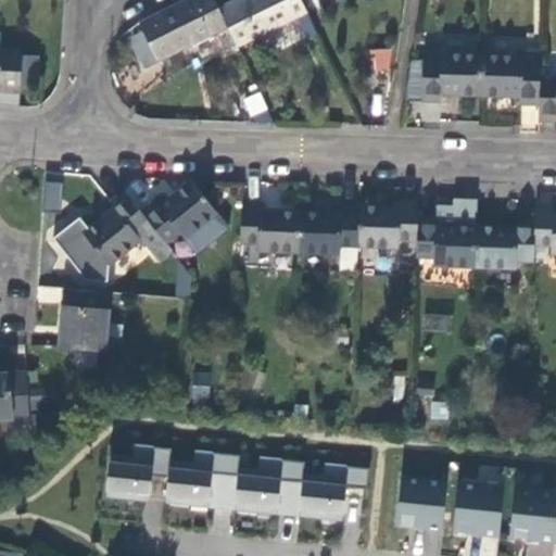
[(217,9),(213,0),(184,0),(138,23),(158,62),(227,28),(217,9)]
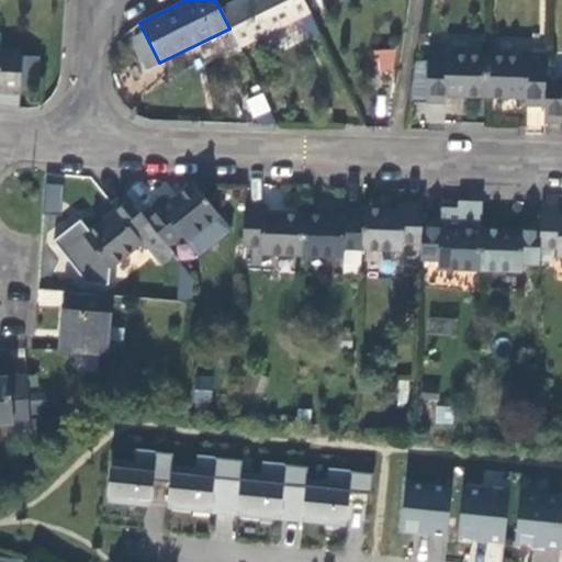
[(304,1),(303,0),(236,0),(220,9),(229,29),(239,48),(310,13),(304,1)]
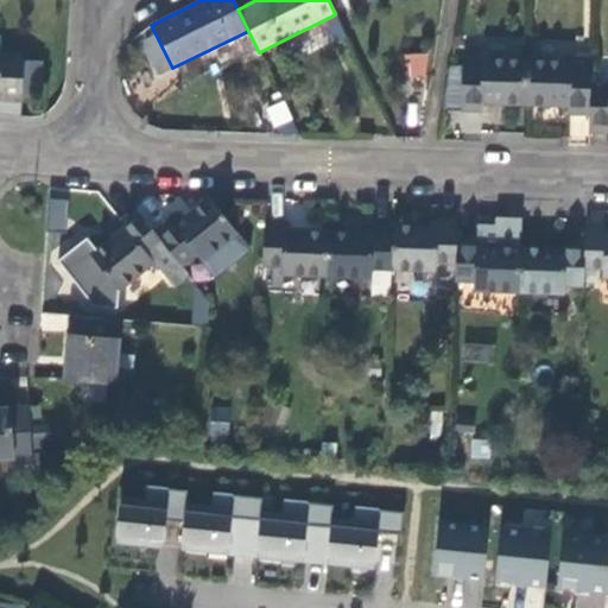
[(24,56),(0,54),(0,102),(21,103),(24,56)]
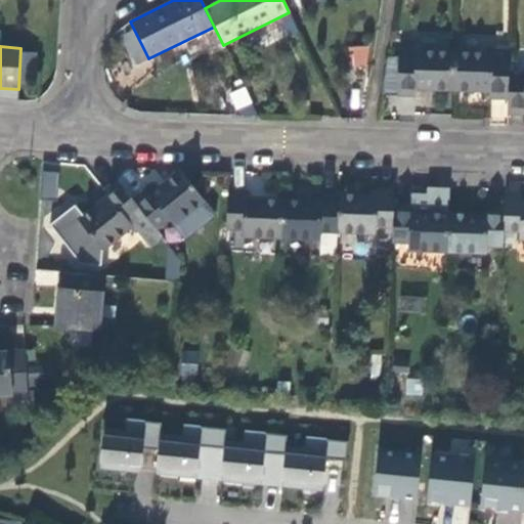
[(364,66),(367,46),(347,47),(348,67),(364,66)]
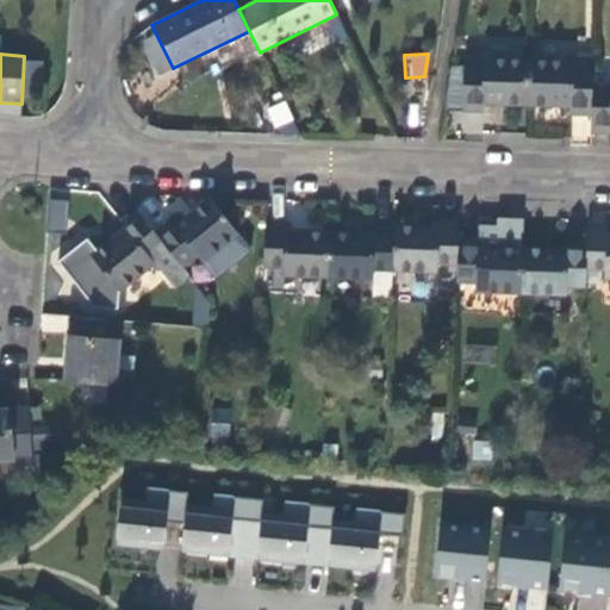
[(573,61),(528,60),(527,106),(571,107),(571,116),(590,117),(591,88),(592,57),(573,56),(573,61)]
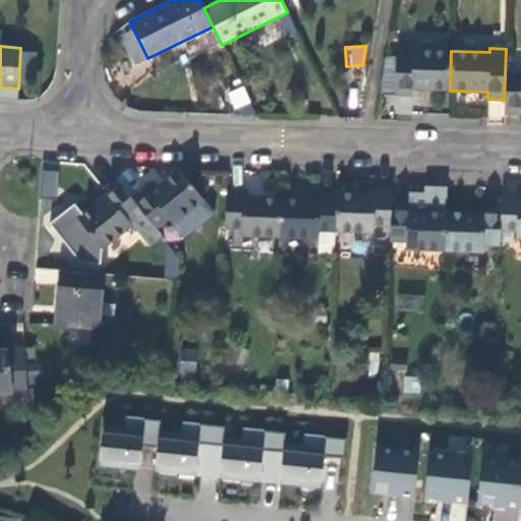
[(413,57),(396,57),(395,71),(394,96),(411,96),(411,89),(450,91),(451,51),(413,50),(413,57)]
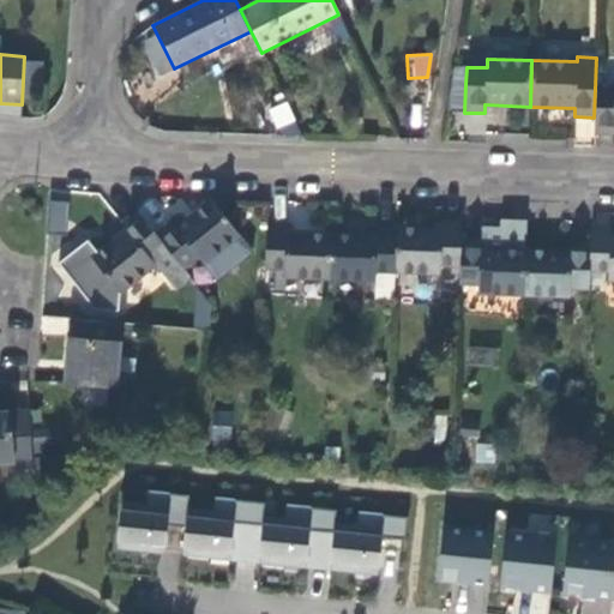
[(613,89),(595,89),(594,118),(594,136),(613,136),(613,89)]
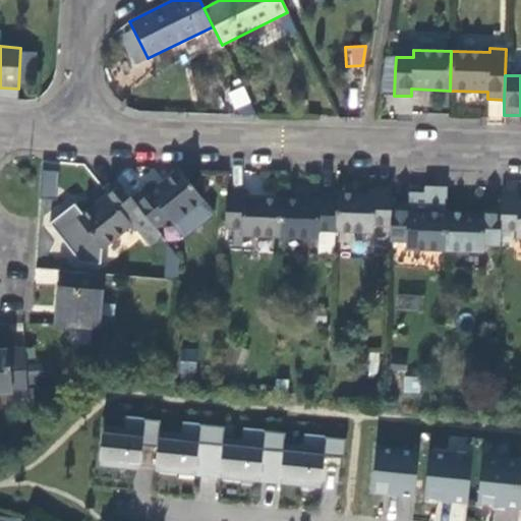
[(244,84),(226,93),(234,111),(251,104),(244,84)]
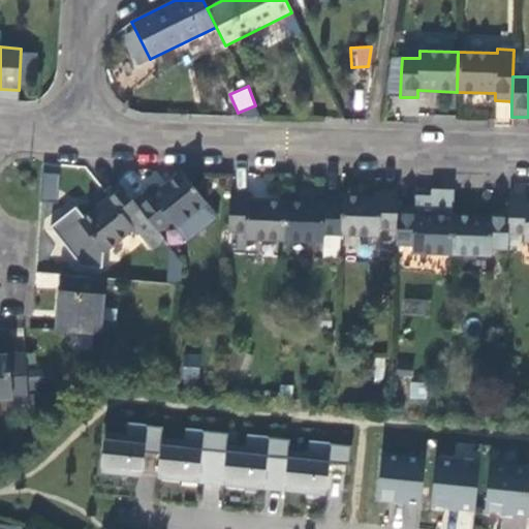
[(206,203),(181,172),(151,196),(147,189),(132,200),(157,231),(170,221),(176,227),(206,203)]
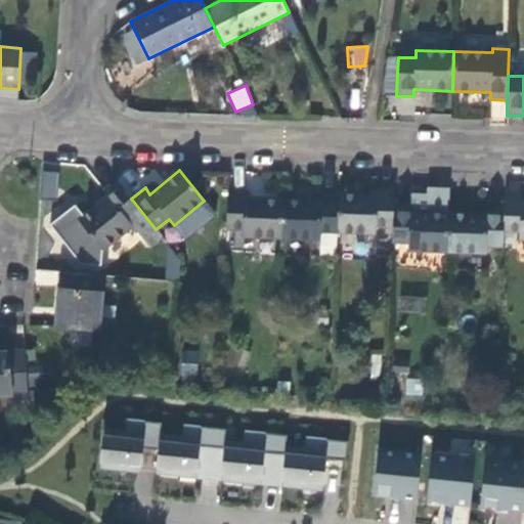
[(41,171),(41,195),(56,197),(57,172),(41,171)]
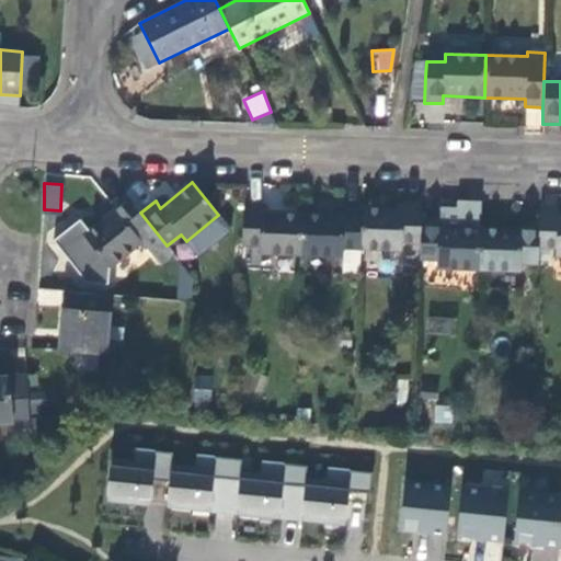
[(114,210),(83,236),(109,267),(141,242),(152,258),(167,245),(140,213),(124,192),(110,204),(114,210)]
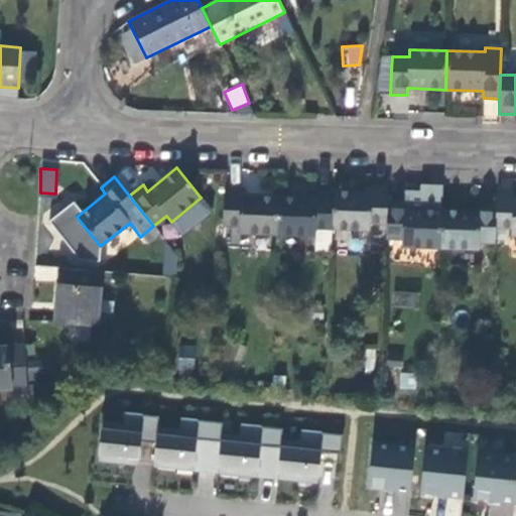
[(370,191),(333,190),(332,229),(369,231),(369,223),(386,224),(387,201),(387,185),(371,184),(370,191)]
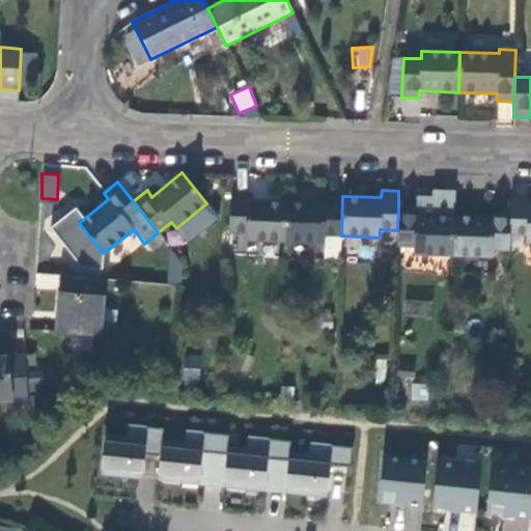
[(248,193),(230,192),(229,232),(246,232),(246,240),(284,242),(286,202),(248,201),(248,193)]
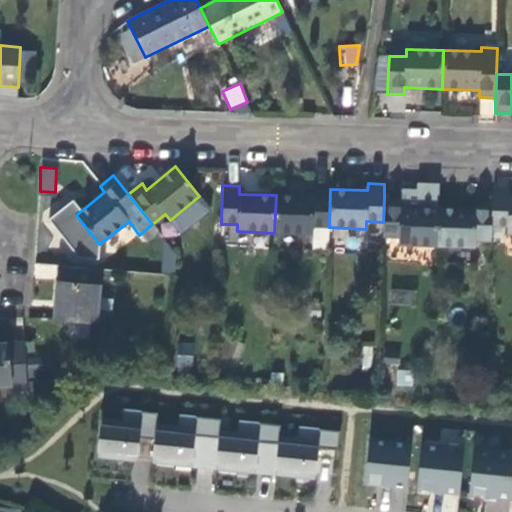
[(276,195),(274,233),(312,234),(312,227),(329,227),(330,189),(313,188),(313,196),(276,195)]
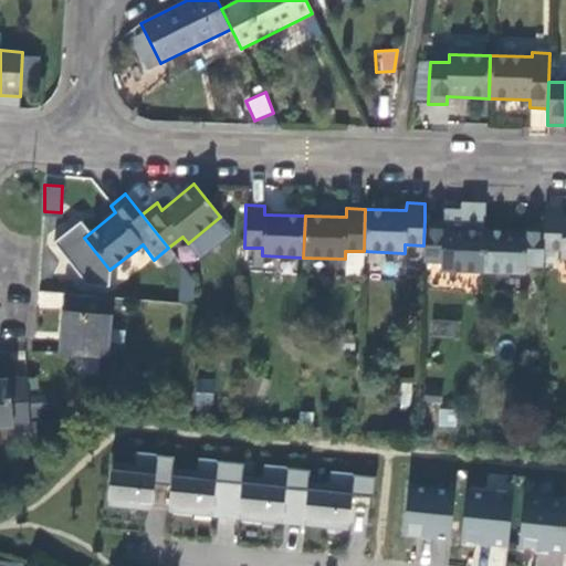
[(544,224),(543,249),(562,250),(562,259),(565,258),(565,216),(563,216),(564,208),(544,208),(544,224)]
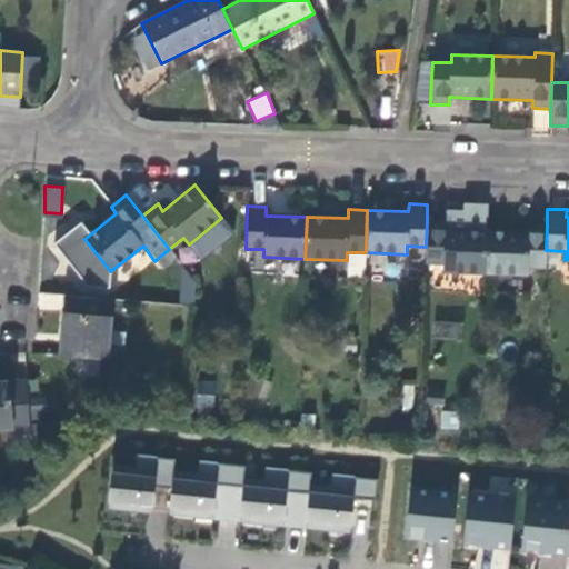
[(426,247),(425,263),(443,263),(443,272),(485,273),(487,231),(445,230),(446,221),(427,221),(426,247)]
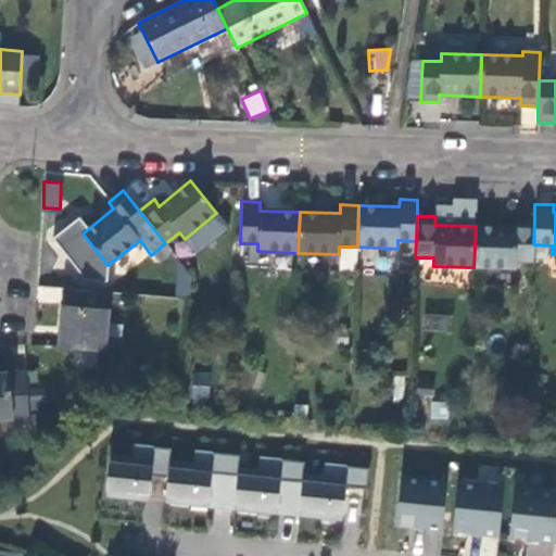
[(476,226),(474,267),(514,268),(515,261),(532,261),(533,244),(534,220),(516,219),(516,228),(476,226)]
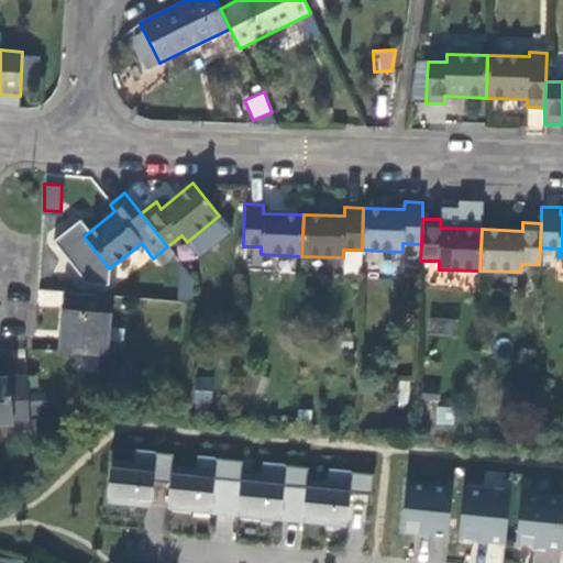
[(174,255),(167,246),(153,258),(159,266),(174,255)]
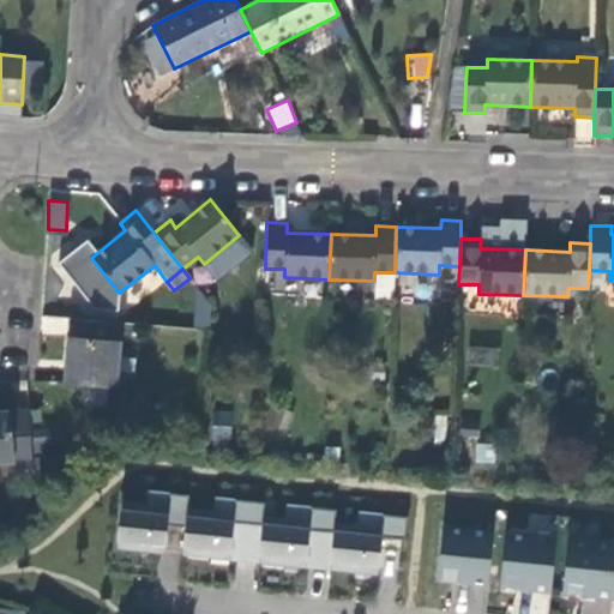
[(194,295),(192,326),(210,327),(212,296),(194,295)]
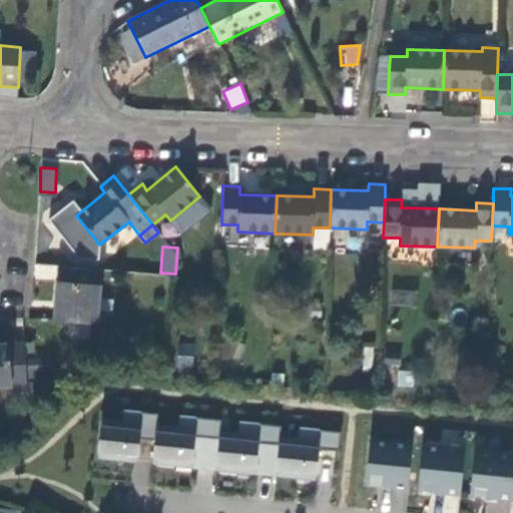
[(35,264),(34,279),(56,279),(57,264),(35,264)]
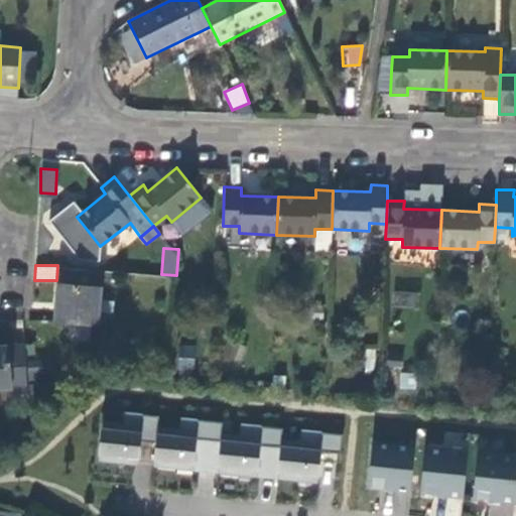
[(54,324),(98,327),(103,273),(59,269),(54,324)]
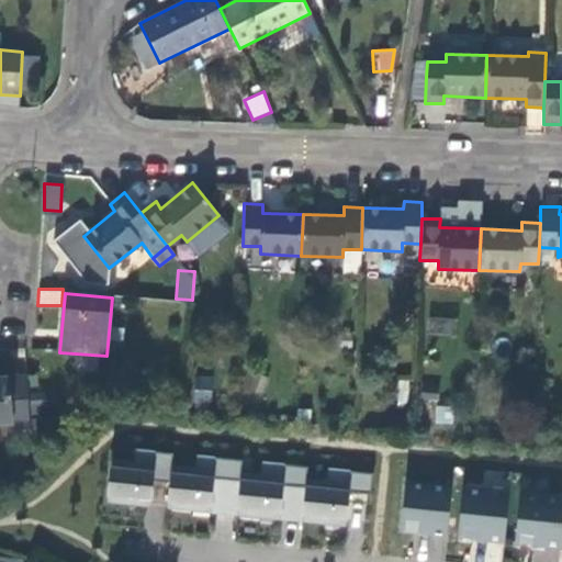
[(428,329),(450,335),(453,322),(431,316),(428,329)]
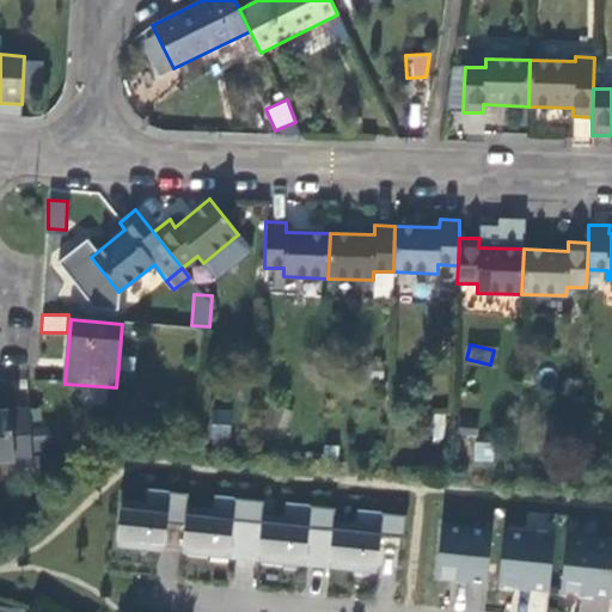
[(0,411),(0,463),(32,460),(29,410),(0,411)]
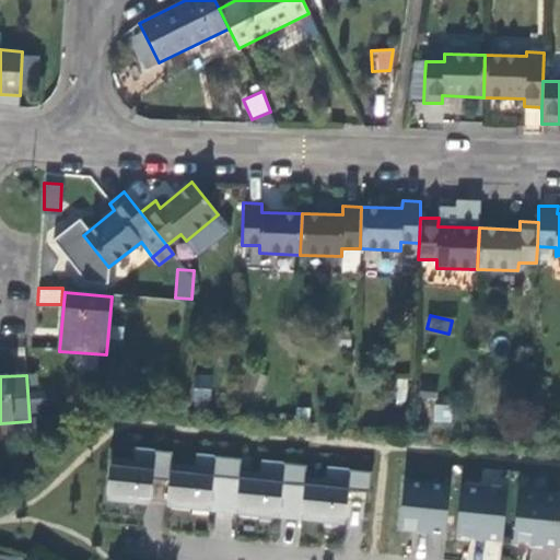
[(451,423),(452,405),(434,404),(432,421),(451,423)]
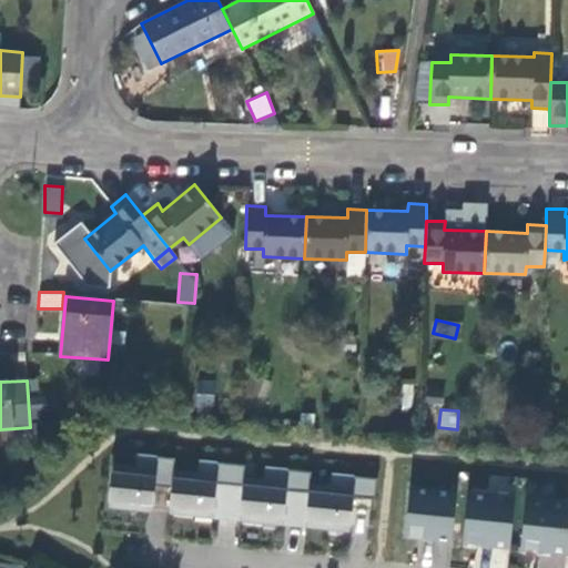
[(154,487),(171,488),(172,472),(173,459),(137,456),(134,468),(111,466),(108,507),(131,509),(132,504),(152,505),(154,487)]
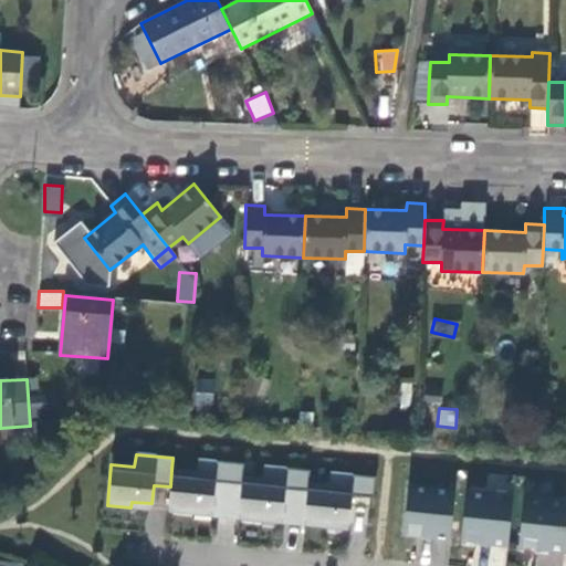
[(215,483),(241,485),(241,478),(243,464),(197,460),(196,473),(171,470),(170,486),(167,512),(191,514),(191,507),(212,510),(215,483)]
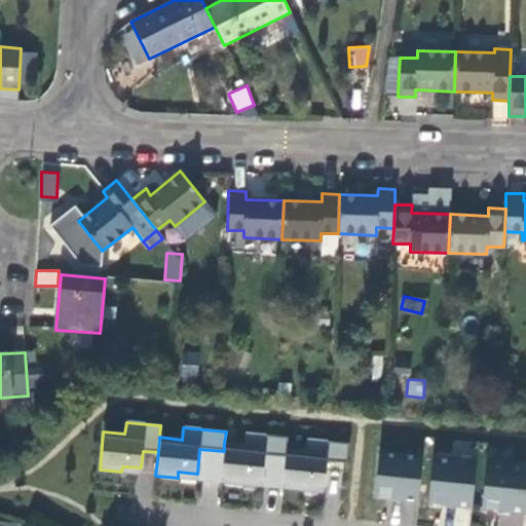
[(264,455),(285,457),(286,450),(287,438),(245,434),(242,445),(224,444),(224,451),(221,482),(242,484),(243,478),(262,480),(264,455)]
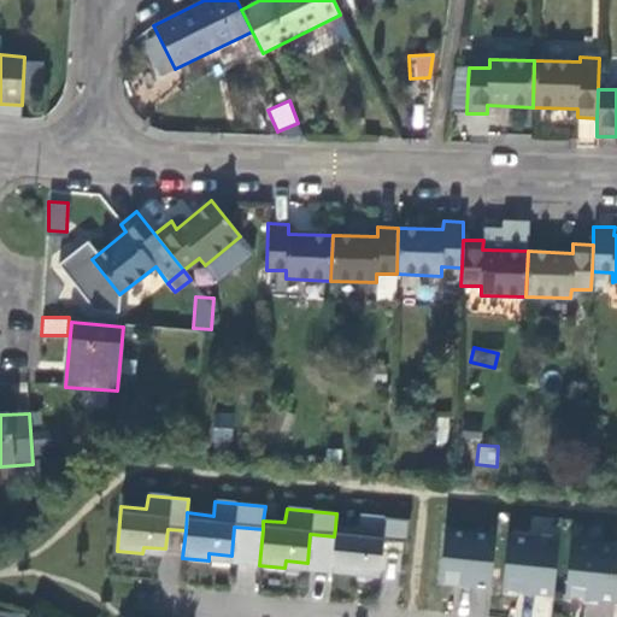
[(382,541),(406,544),(409,521),(359,516),(357,529),(335,528),(334,536),(330,573),(357,575),(357,568),(380,570),(382,541)]
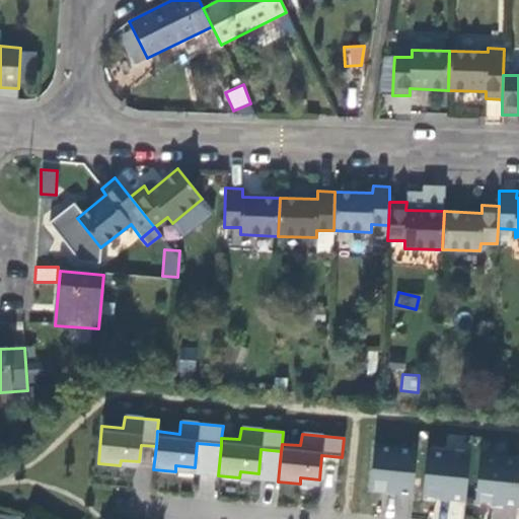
[(369,491),(412,495),(416,450),(373,445),(369,491)]
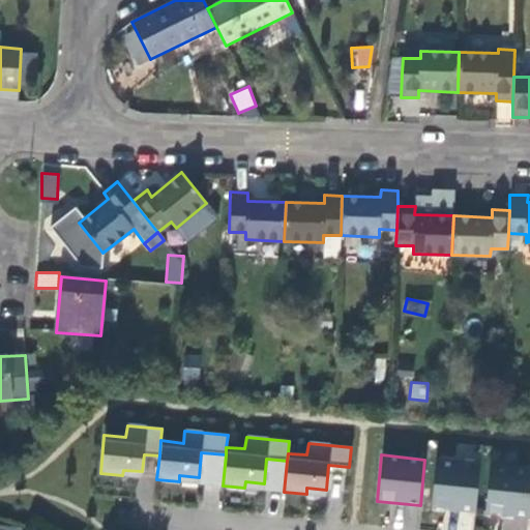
[(431,506),(474,511),(479,465),(436,461),(431,506)]
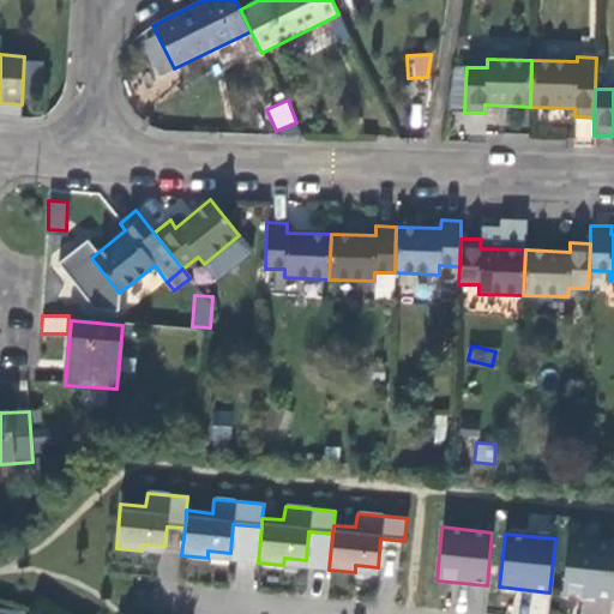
[(561,594),(612,599),(613,579),(613,545),(567,540),(561,594)]
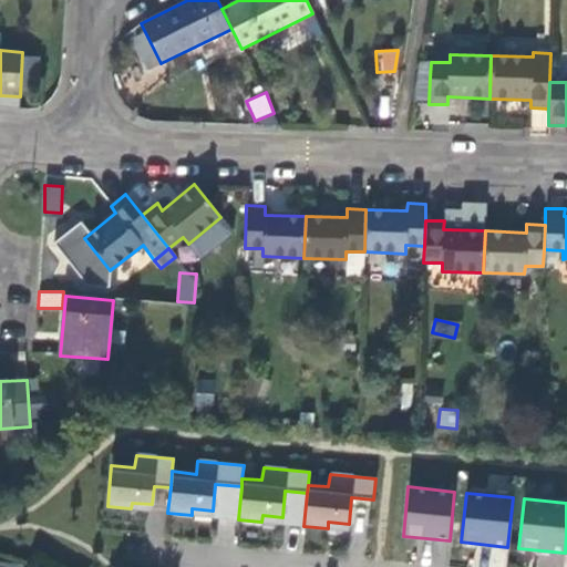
[(328,522),(328,528),(348,531),(349,524),(328,522)]
